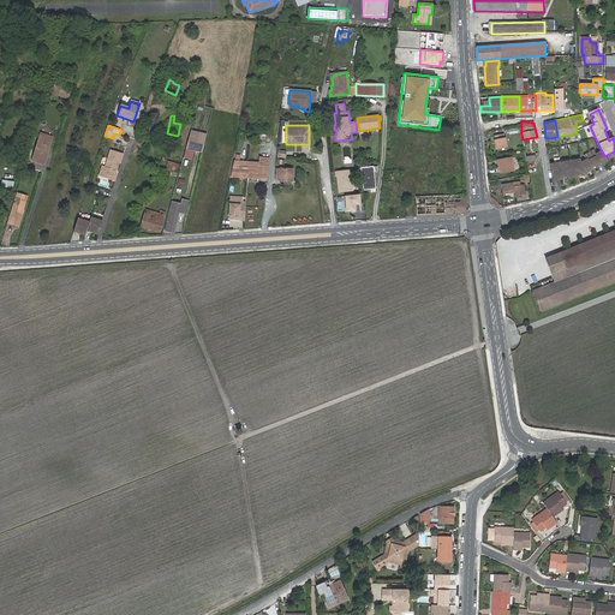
[(207,135),(191,130),(186,147),(202,150),(207,135)]
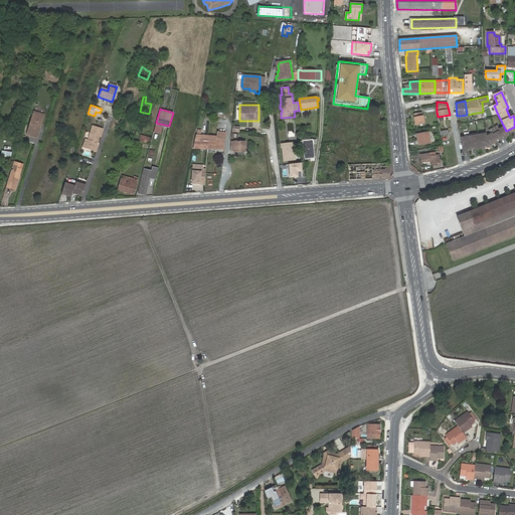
[(34,112),(33,114),(41,117),(38,127),(40,128),(44,115),(34,112)]
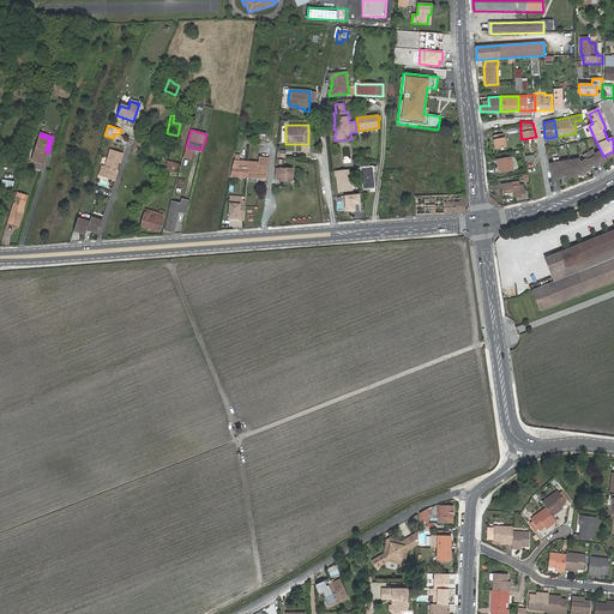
[(493,140),(495,149),(506,148),(504,138),(503,134),(493,136),(494,140),(493,140)]
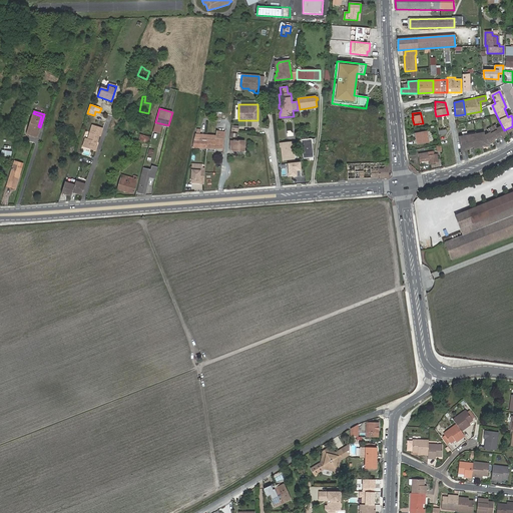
[(41,116),(33,113),(27,133),(37,137),(40,127),(38,126),(41,116)]
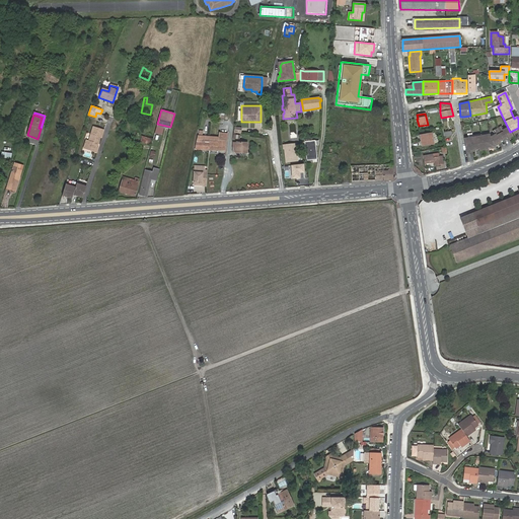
[(497,129),(502,138),(505,136),(508,136),(512,134),(510,132),(506,125),(502,128),(500,124),(496,127),(497,129)]
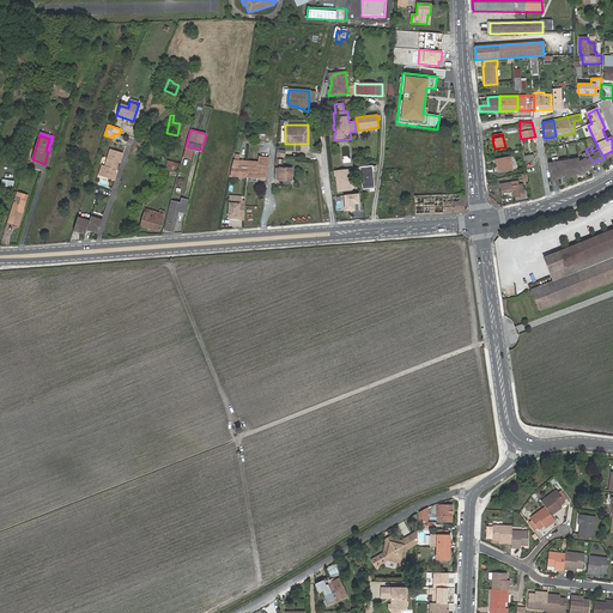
[(122,153),(110,150),(105,167),(102,165),(98,176),(114,181),(116,174),(114,174),(119,162),(120,162),(122,153)]
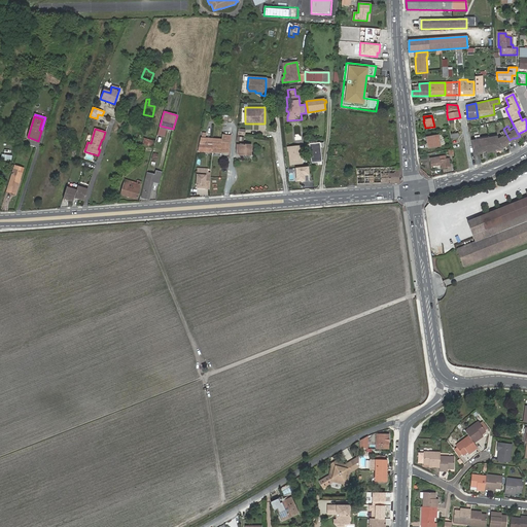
[(506,142),(510,140),(504,131),(503,129),(498,132),(500,135),(496,138),(501,147),(505,144),(506,142)]
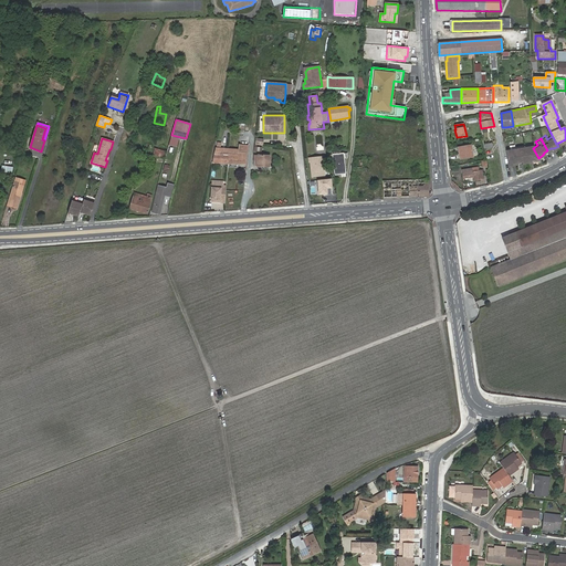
[(213,163),(221,163),(228,164),(229,149),(220,149),(221,142),(218,142),(213,163)]
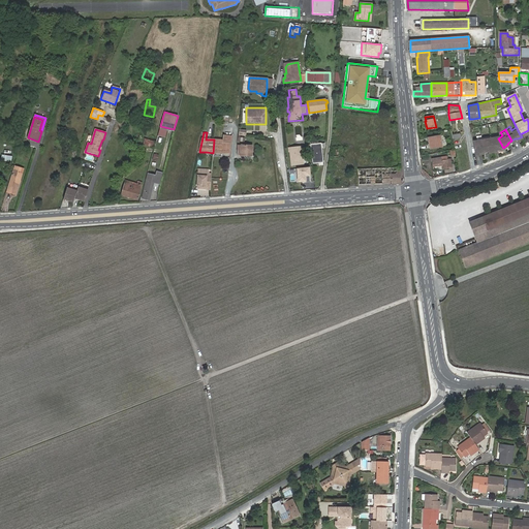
[(222,141),(214,139),(213,153),(229,154),(231,136),(223,135),(222,141)]
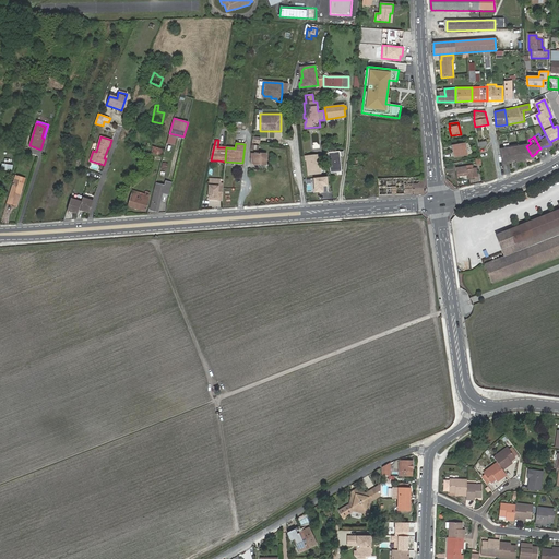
[(452,145),(454,157),(466,155),(465,143),(452,145)]
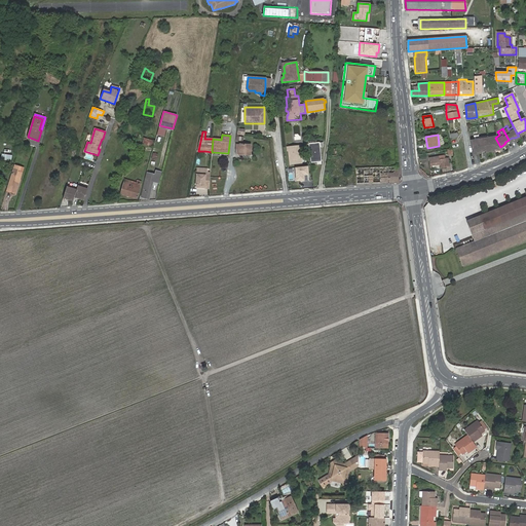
[(495,138),(495,135),(487,137),(489,151),(493,150),(493,149),(501,147),(500,147),(495,138)]
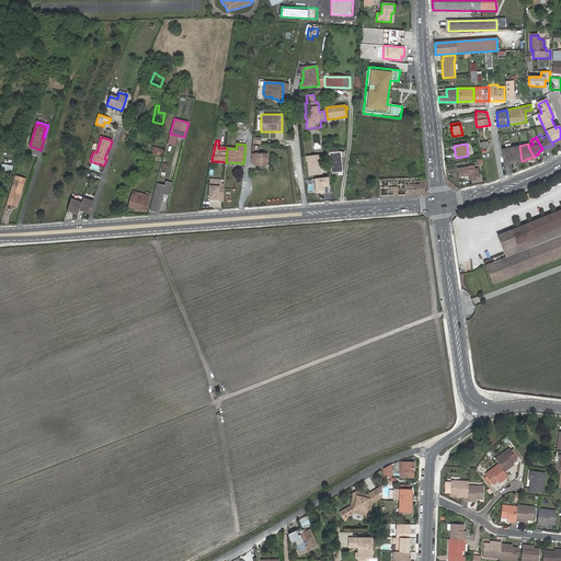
[(147,145),(145,151),(162,157),(164,150),(147,145)]
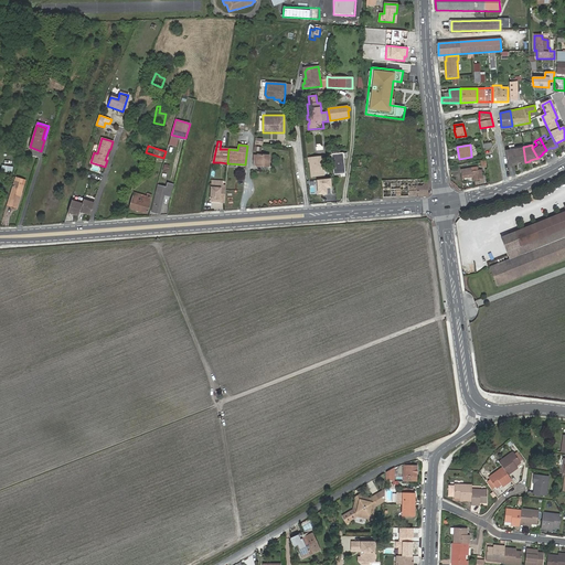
[(523,147),(514,149),(516,163),(521,162),(521,164),(525,162),(523,147)]
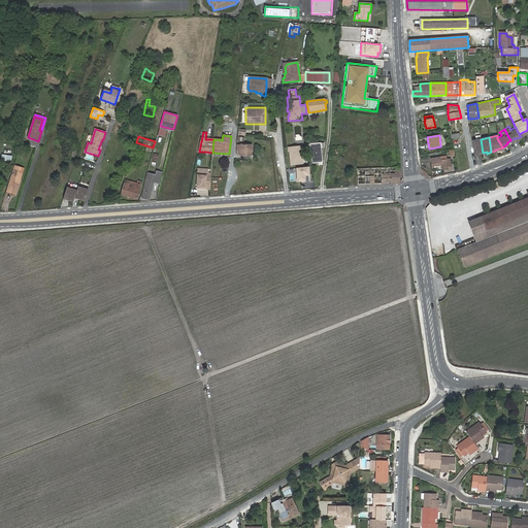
[(483,153),(481,139),(472,141),(474,157),(479,156),(479,154),(483,153)]
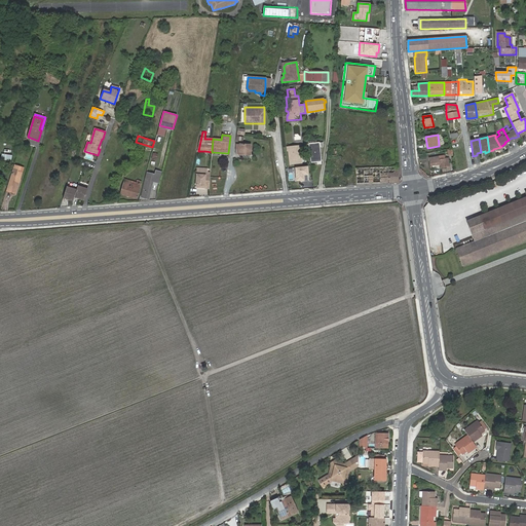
[(309,149),(310,163),(322,161),(320,147),(324,147),(323,142),(308,144),(309,149)]
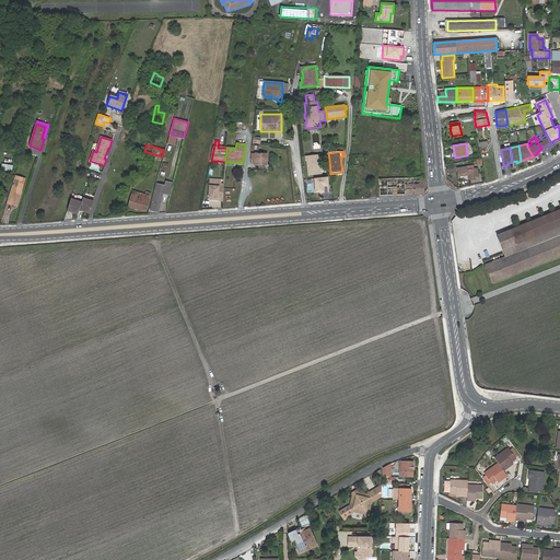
[(252,154),(251,164),(266,165),(266,154),(252,154)]
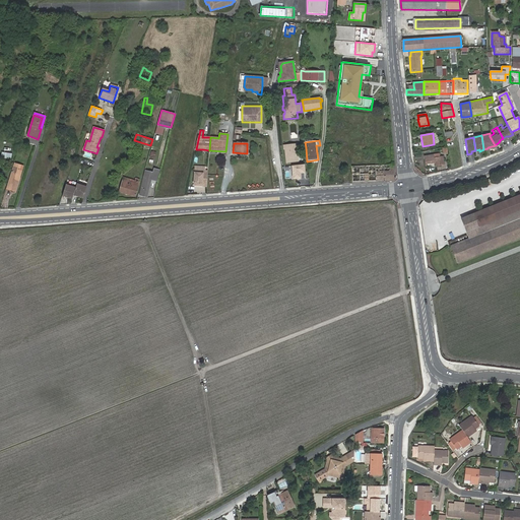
[(297,143),(283,145),(285,164),(299,163),(297,143)]
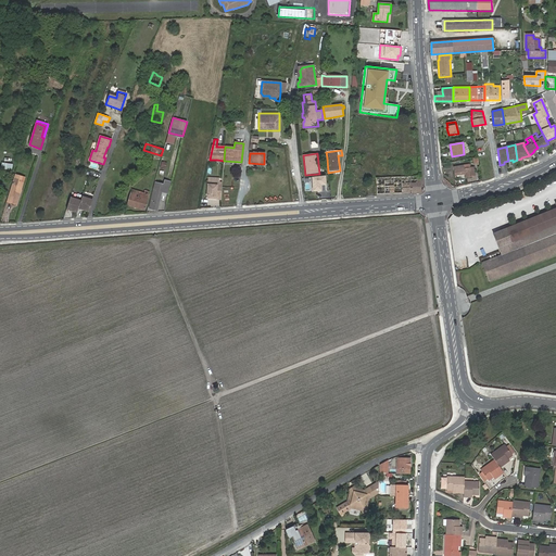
[(453,166),(455,176),(465,174),(465,177),(475,176),(474,167),(464,168),(464,165),(453,166)]
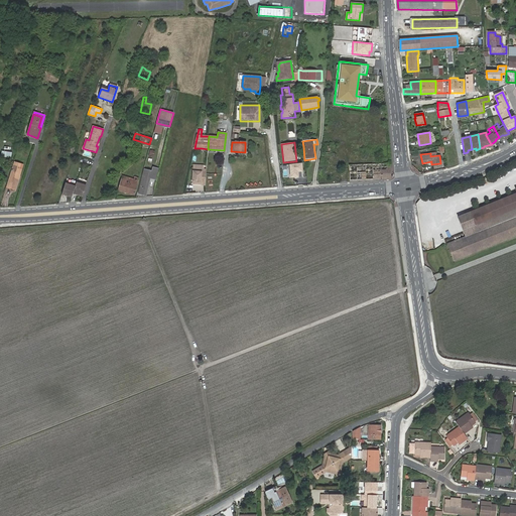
[(321,159),(319,176),(335,178),(335,168),(329,168),(330,155),(326,154),(325,160),(321,159)]
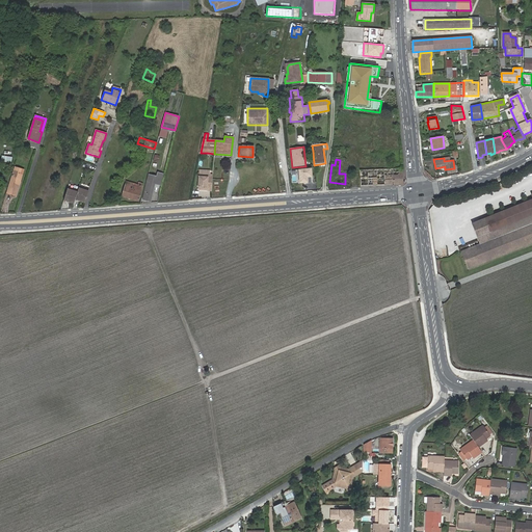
[(20,168),(15,167),(7,190),(11,192),(10,194),(16,195),(20,183),(18,182),(17,182),(18,180),(19,180),(21,174),(19,174),(20,168)]
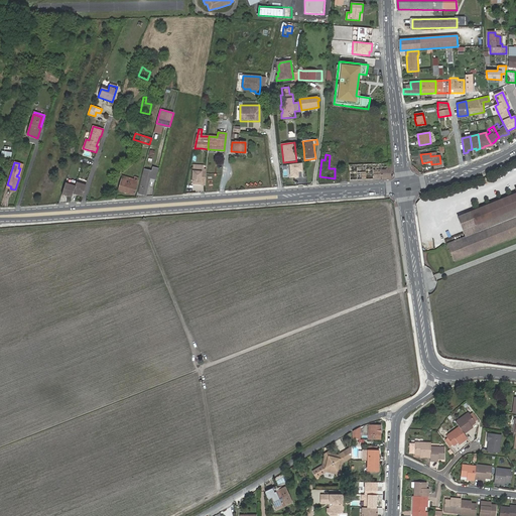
[(301,164),(288,165),(289,179),(302,178),(301,164)]
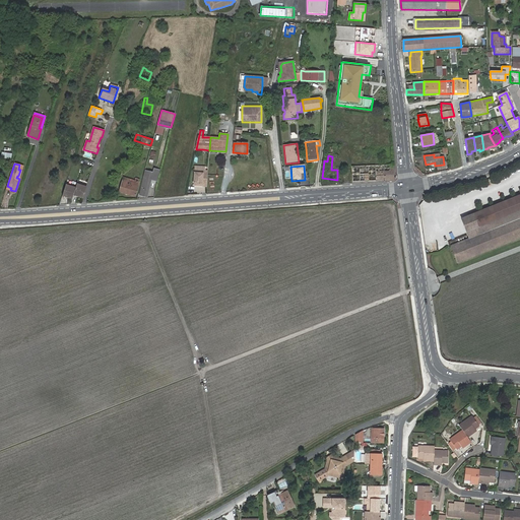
[(152,172),(145,171),(138,195),(147,197),(151,180),(156,181),(159,170),(153,169),(152,172)]
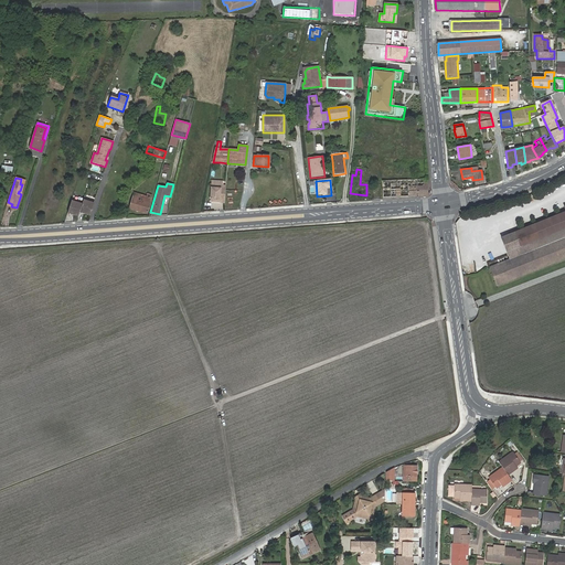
[(222,185),(212,185),(211,201),(224,202),(225,187),(222,185)]
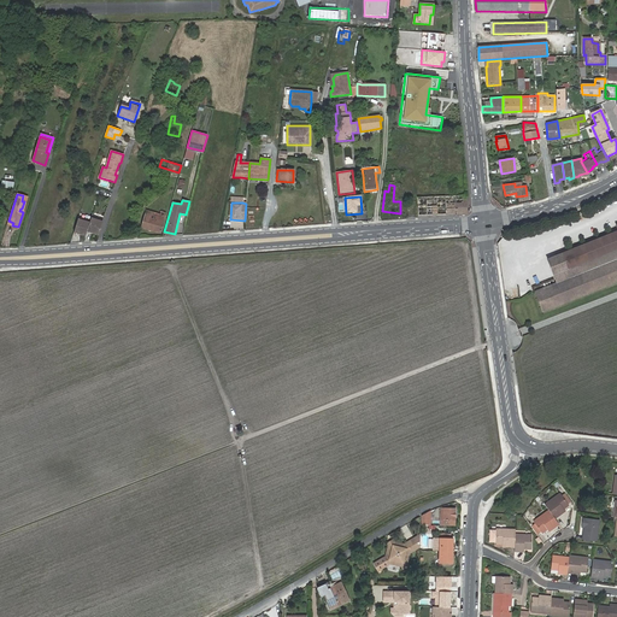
[(146,211),(141,227),(159,233),(166,212),(160,211),(159,215),(146,211)]
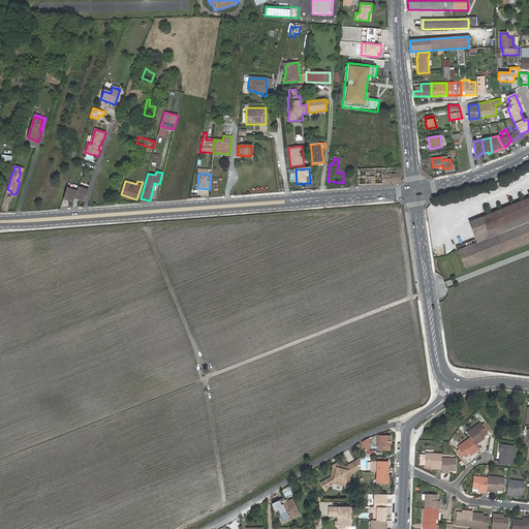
[(76,190),(67,186),(63,199),(72,203),(74,198),(76,190)]
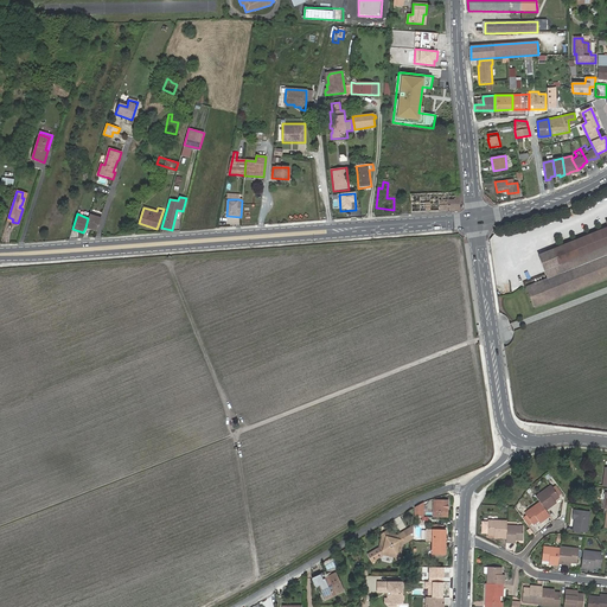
[(101,217),(90,213),(88,218),(85,228),(96,231),(101,217)]
